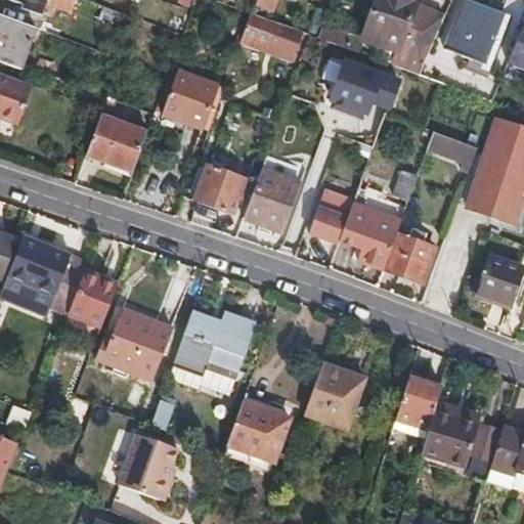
[(8,0),(22,4),(19,10),(39,18),(44,4),(70,13),(74,0),(8,0)]
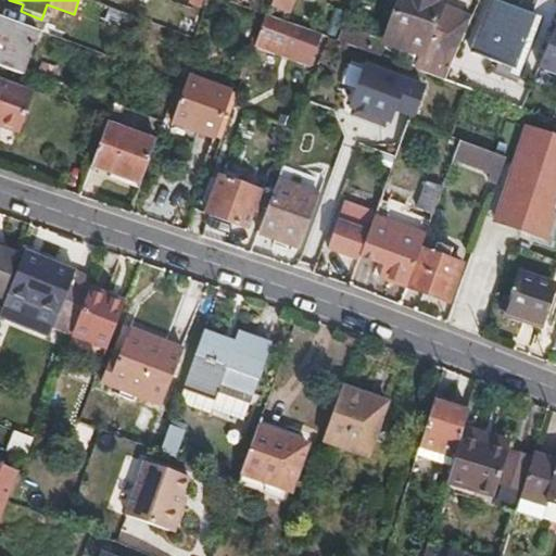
[(274,0),(272,5),(288,12),(291,0),(274,0)]
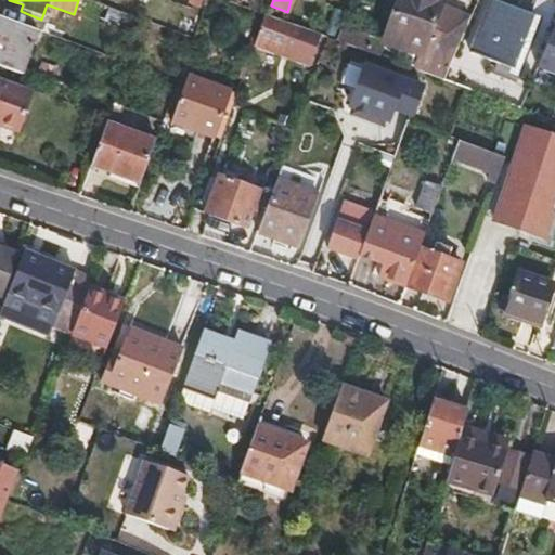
[(424,65),(421,72),(444,80),(462,41),(431,29),(438,13),(441,7),(423,0),(394,0),(381,33),(401,41),(399,48),(417,55),(415,62),(424,65)]
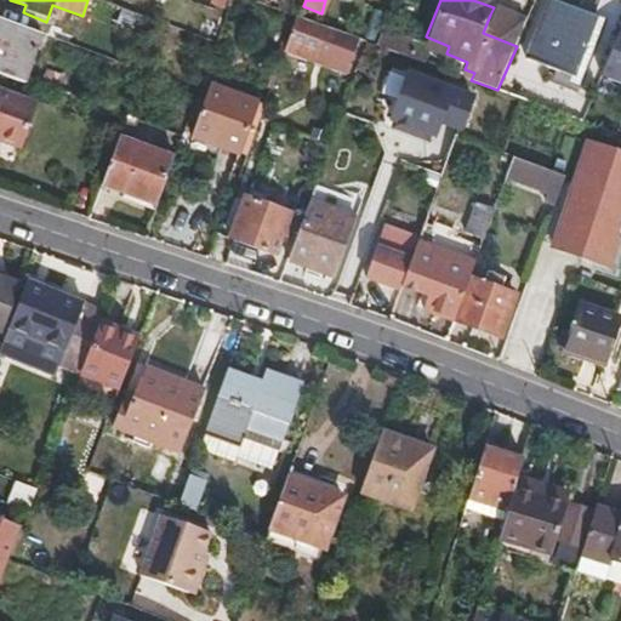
[(551,1),(529,58),(576,78),(598,20),(551,1)]
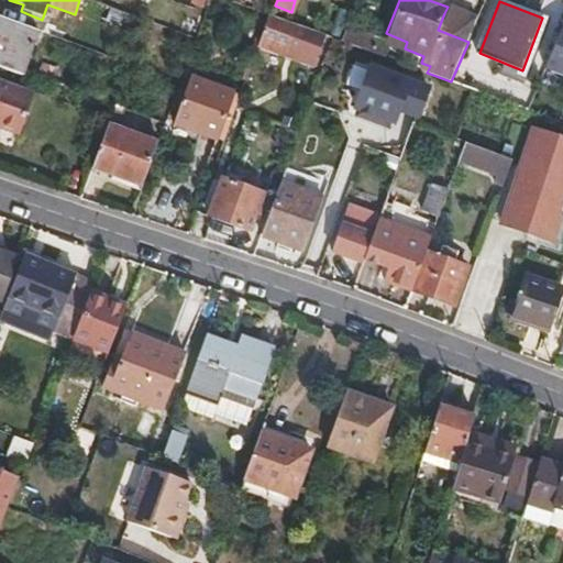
[(132,15),(110,8),(101,29),(124,36),(132,15)]
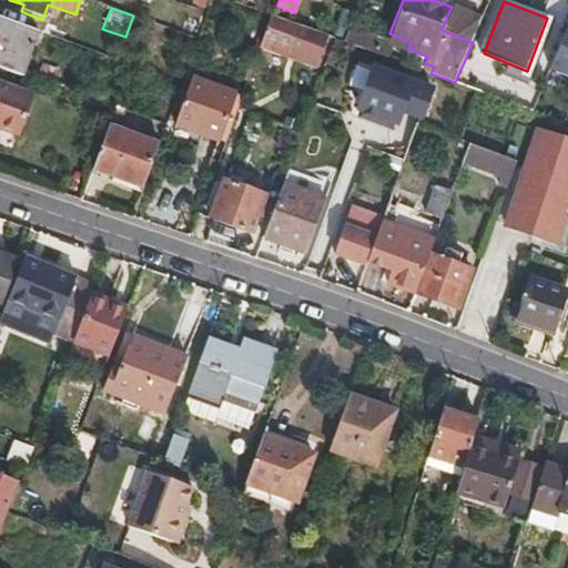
[(342,9),(333,33),(343,38),(352,13),(342,9)]
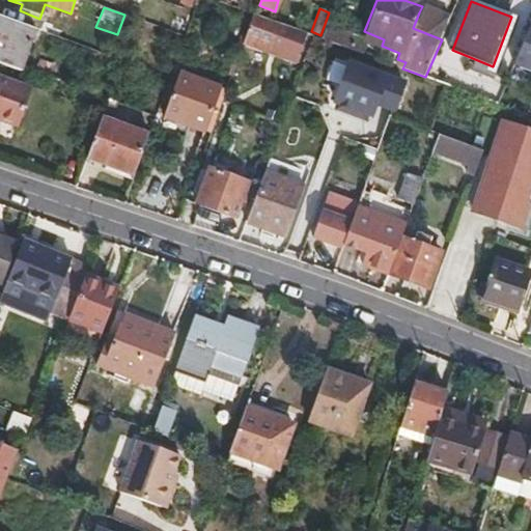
[(442,39),(448,24),(419,12),(413,28),(442,39)]
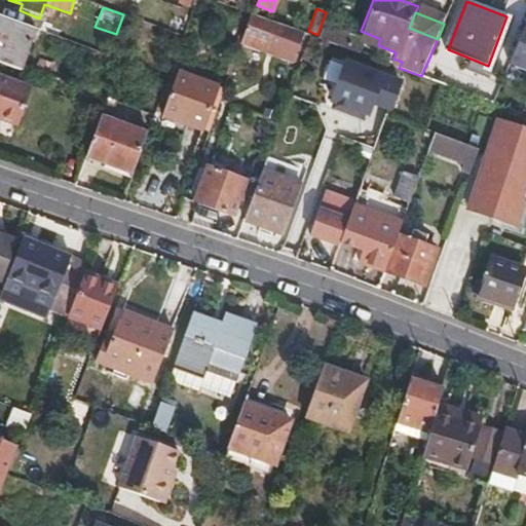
[(242,37),(239,44),(264,52),(268,43),(282,47),(289,28),(251,14),(242,37)]
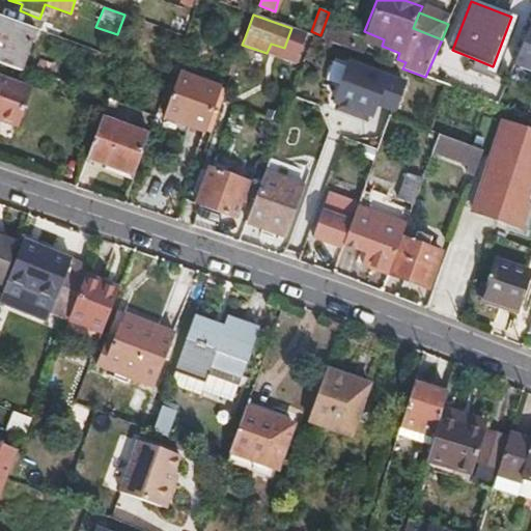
[(0,16),(0,63),(20,71),(34,29),(0,16)]
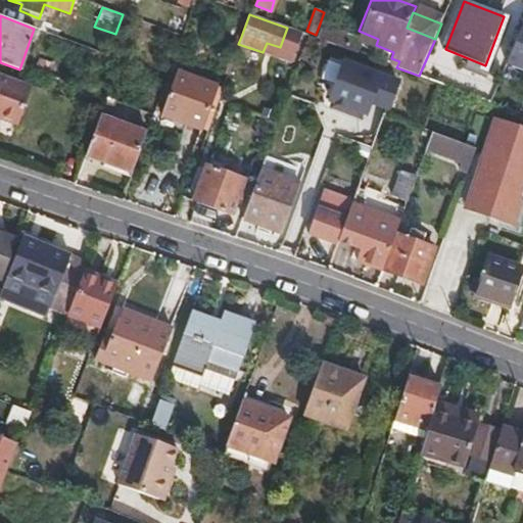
[(522,22),(507,66),(522,72),(522,22)]
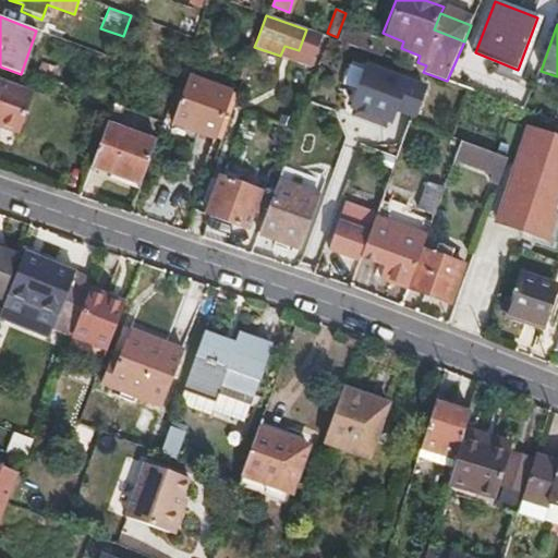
[(36,80),(50,85),(51,80),(71,87),(74,76),(43,64),(36,80)]
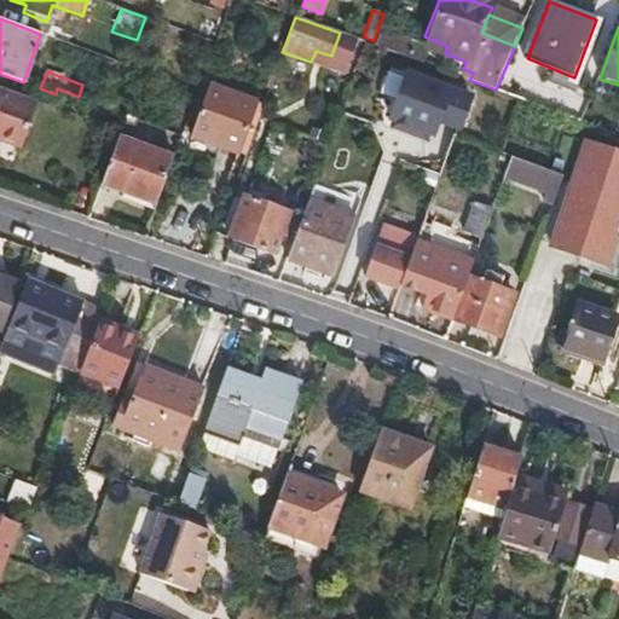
[(408,74),(391,119),(434,134),(441,115),(462,122),(470,97),(408,74)]
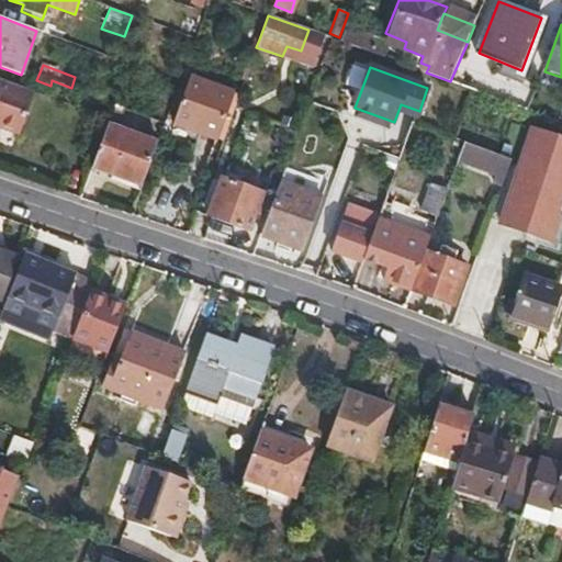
[(0,133),(17,138),(33,88),(0,77),(0,133)]
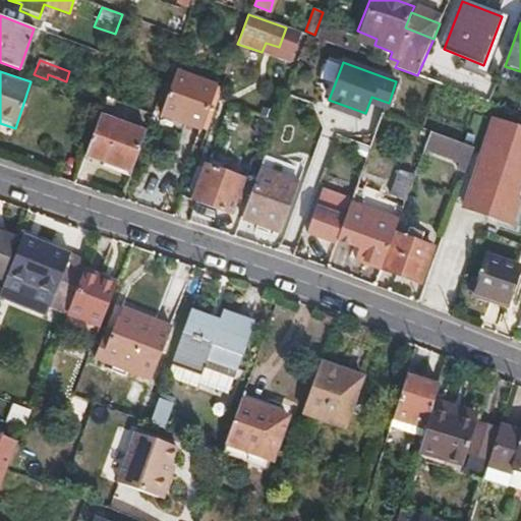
[(176,71),(162,111),(184,119),(183,122),(201,128),(217,85),(176,71)]
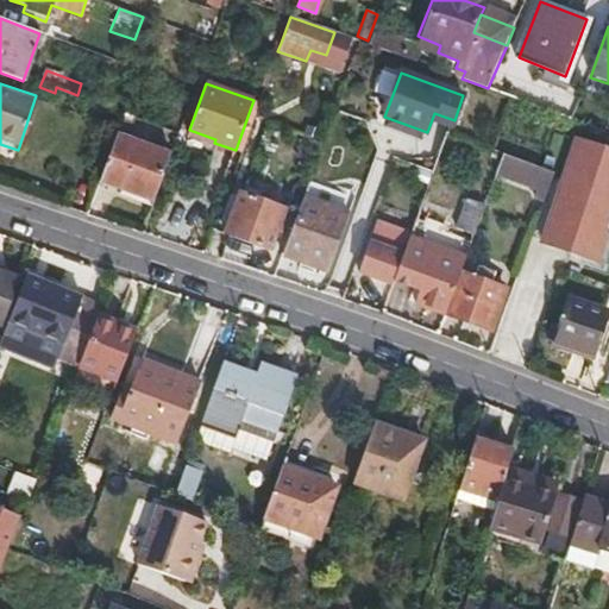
[(56,87),(55,93),(75,100),(77,95),(56,87)]
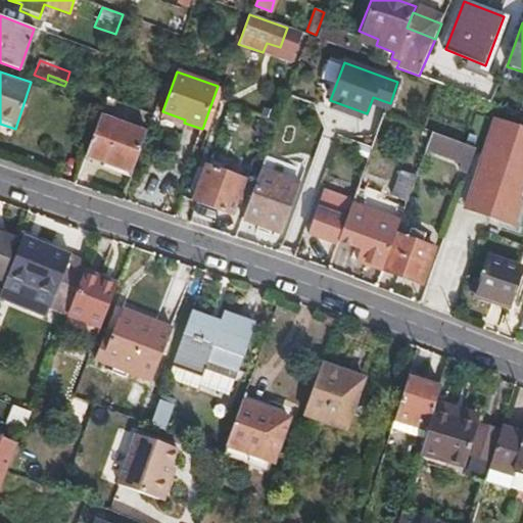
[(106,101),(86,156),(133,174),(147,133),(111,120),(117,101),(107,97),(106,101)]
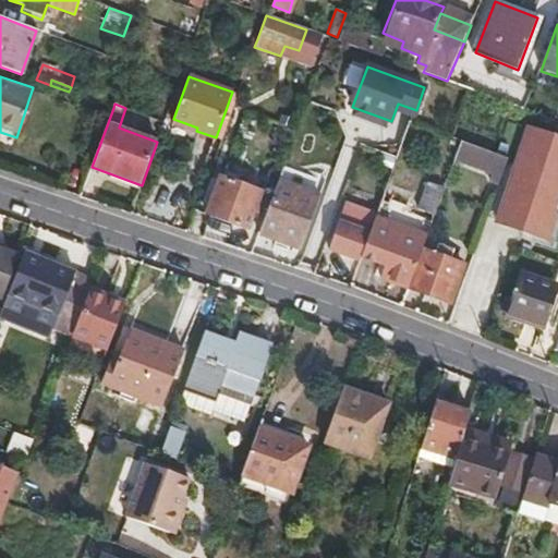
[(197,128),(173,119),(172,122),(196,131),(197,128)]
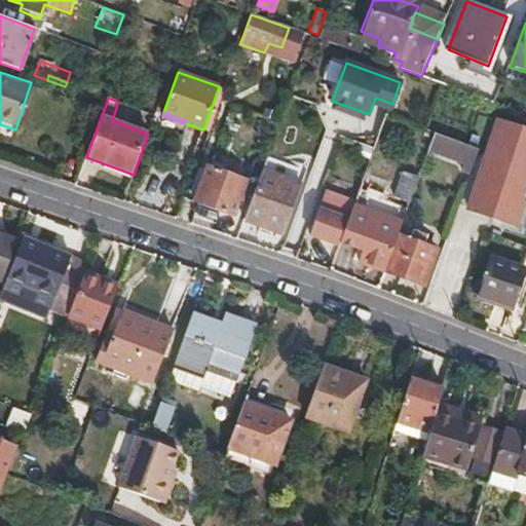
[(525,127),(500,119),(470,209),(517,225),(525,200),(525,199),(525,127)]
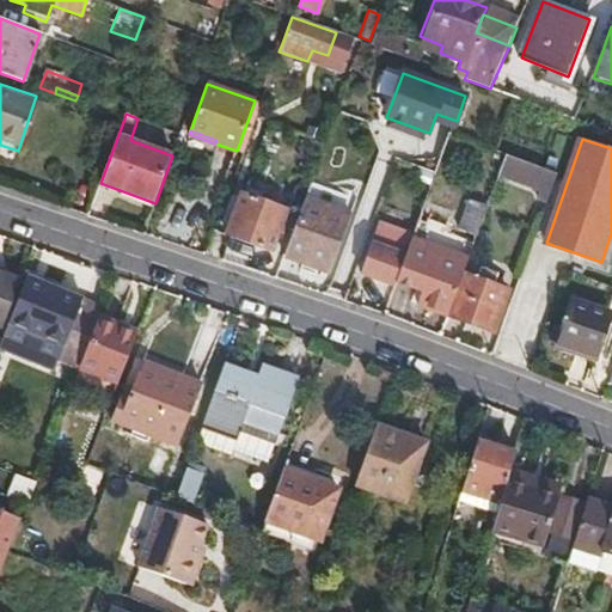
[(561,161),(501,140),(496,153),(506,155),(557,175),(561,161)]
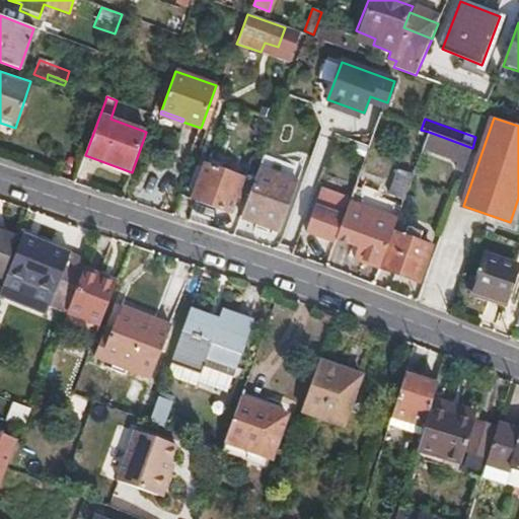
[(425,146),(468,162),(473,148),(472,148),(429,132),(425,146)]
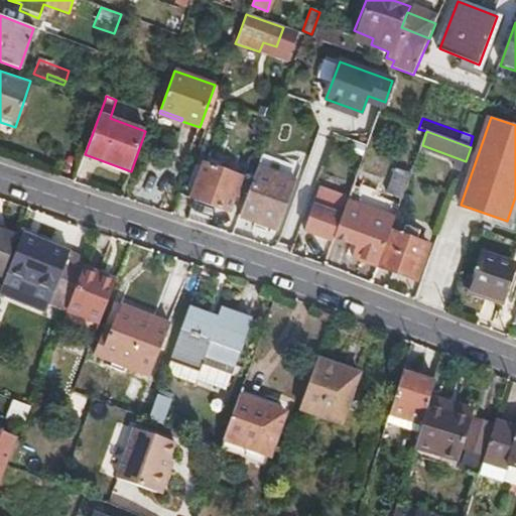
[(205,163),(191,199),(230,213),(243,177),(205,163)]
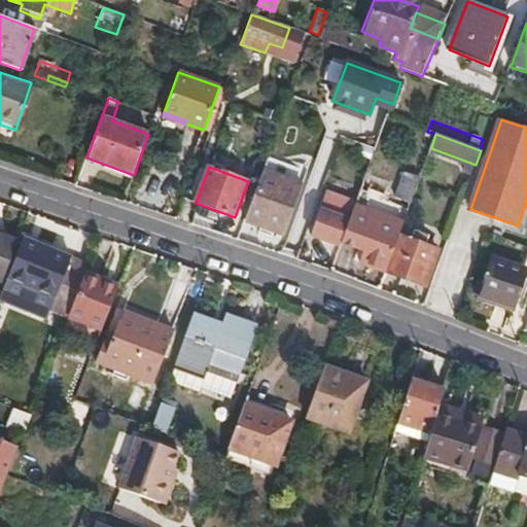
[(264,172),(245,221),(284,236),(302,186),(264,172)]
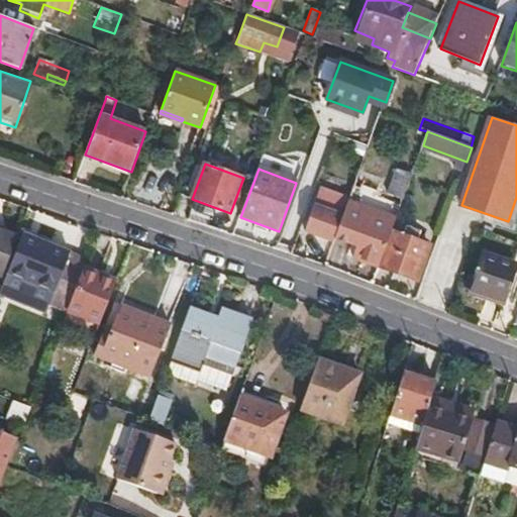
[(388,195),(403,200),(412,175),(398,169),(388,195)]
